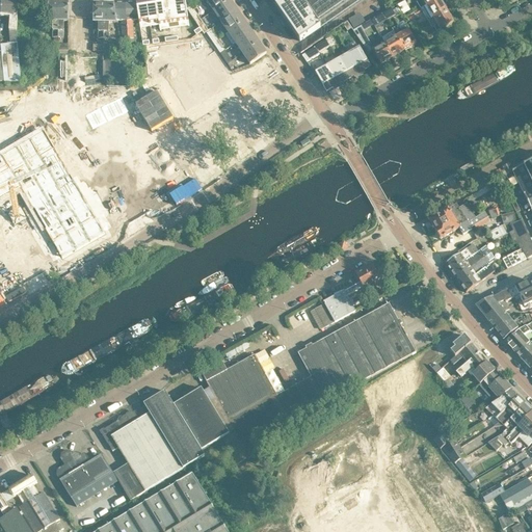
[(185,0),(176,2),(180,28),(189,26),(187,9),(185,0)]
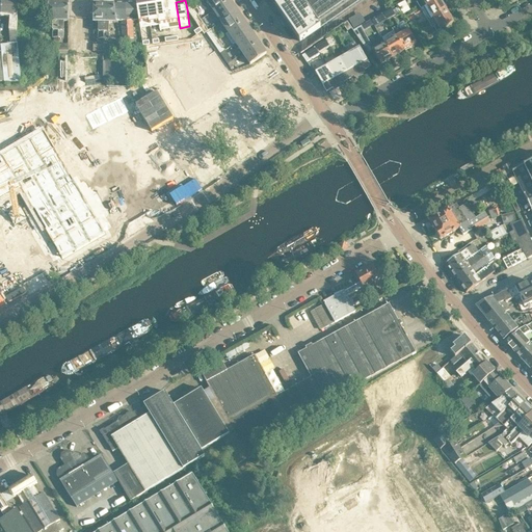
[(195,7),(193,0),(186,0),(187,9),(192,8),(195,7)]
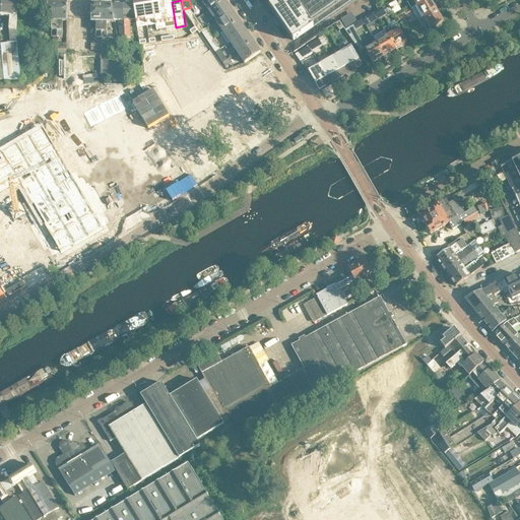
[(209,11),(225,1),(224,0),(202,0),(202,1),(209,11)]
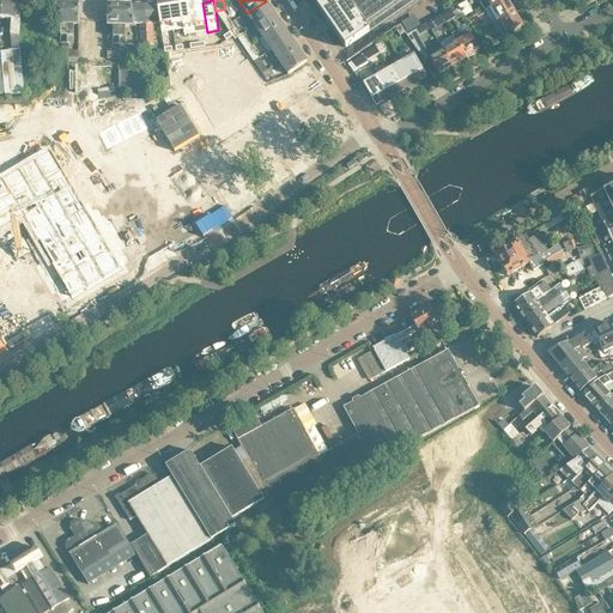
[(346,49),(356,42),(417,0),(329,0),(317,8),(346,49)]
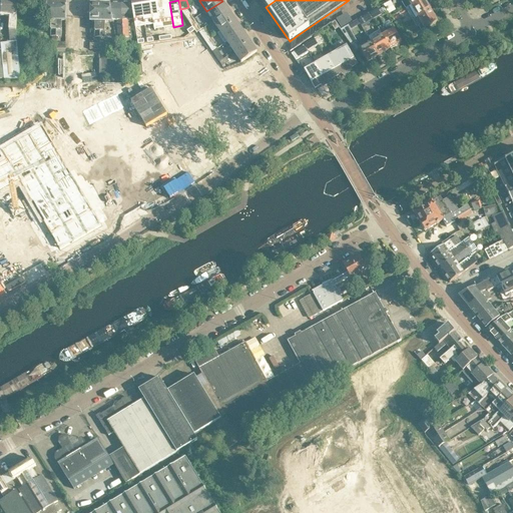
[(361,0),(354,5),(360,15),(370,8),(365,0),(361,0)]
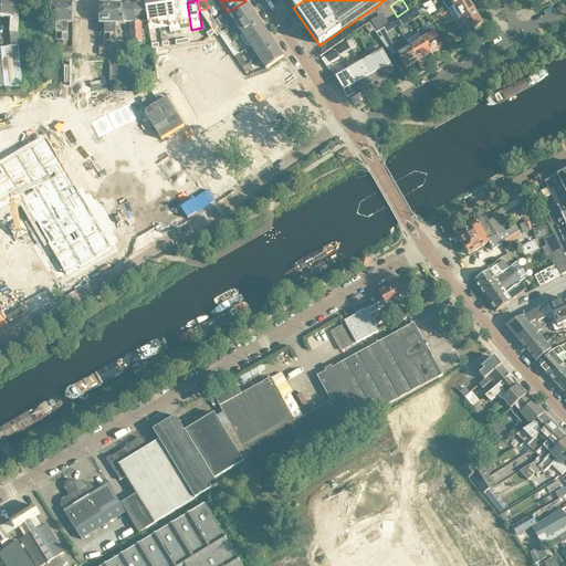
[(449,10),(465,0),(444,0),(446,1),(444,2),(449,10)]
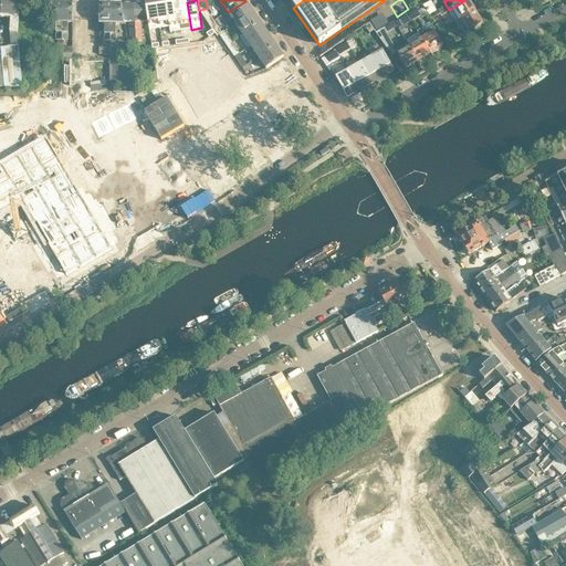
[(469,0),(465,0),(449,10),(456,22),(475,11),(474,10),(477,9),(473,3),(472,4),(469,0)]
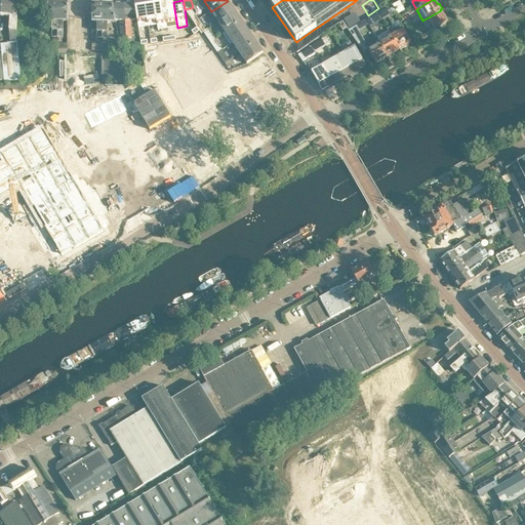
[(1,1),(1,16),(9,17),(8,31),(9,44),(1,45),(1,52),(4,81),(21,82),(16,31),(17,2),(1,1)]
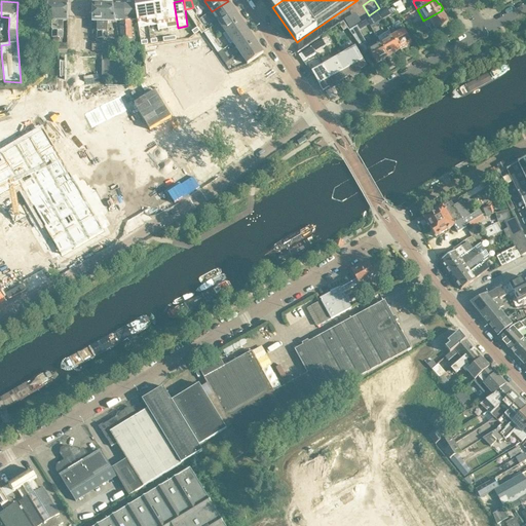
[(212,11),(219,23),(235,11),(228,1),(212,11)]
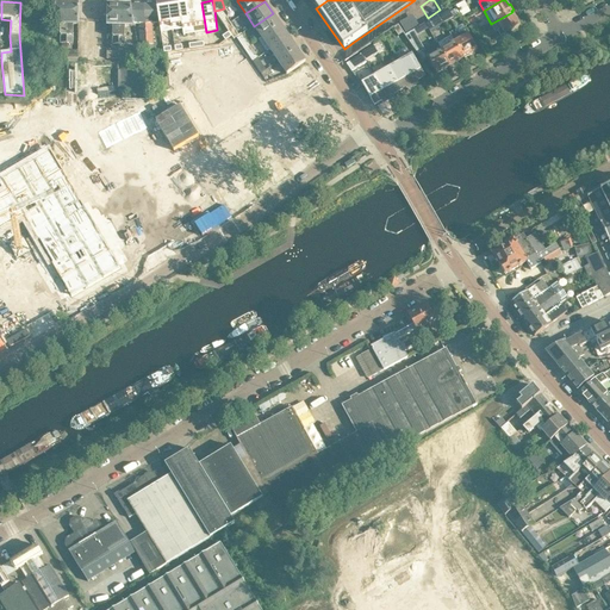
[(191,4),(195,33),(206,32),(201,2),(191,4)]
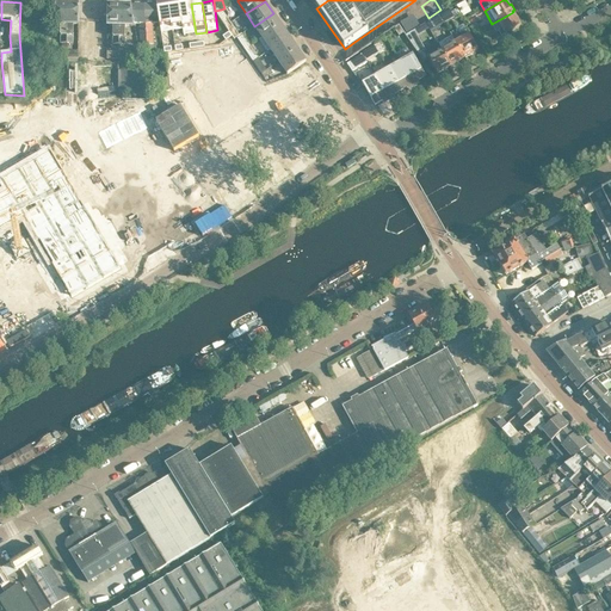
[(466,2),(457,7),(461,13),(469,8),(466,2)]
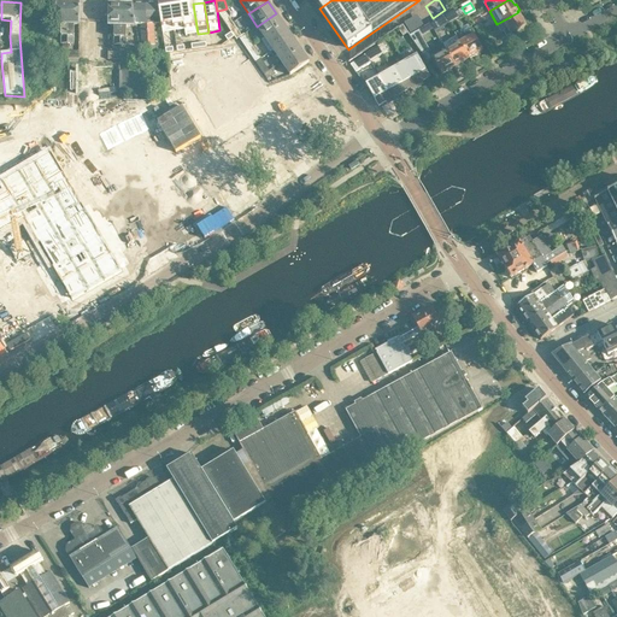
[(62,43),(68,43),(69,4),(56,4),(56,25),(62,25),(62,43)]
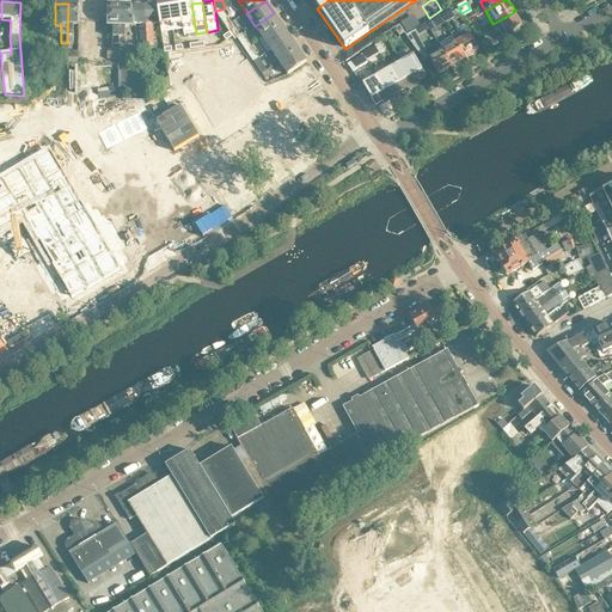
[(68,4),(67,43),(73,44),(73,25),(79,25),(79,4),(68,4)]
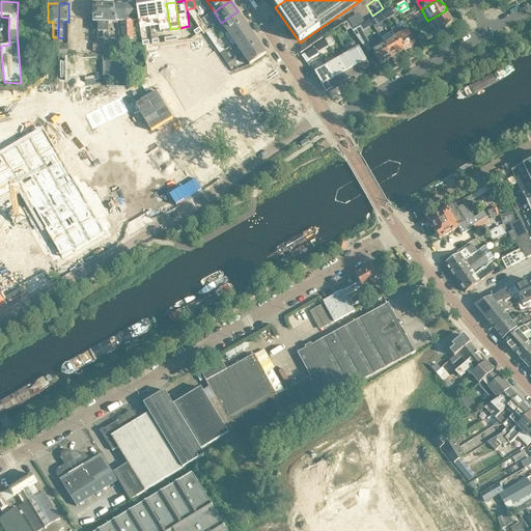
[(93,18),(93,22),(99,23),(98,38),(104,38),(105,4),(93,3),(93,8),(93,18)]
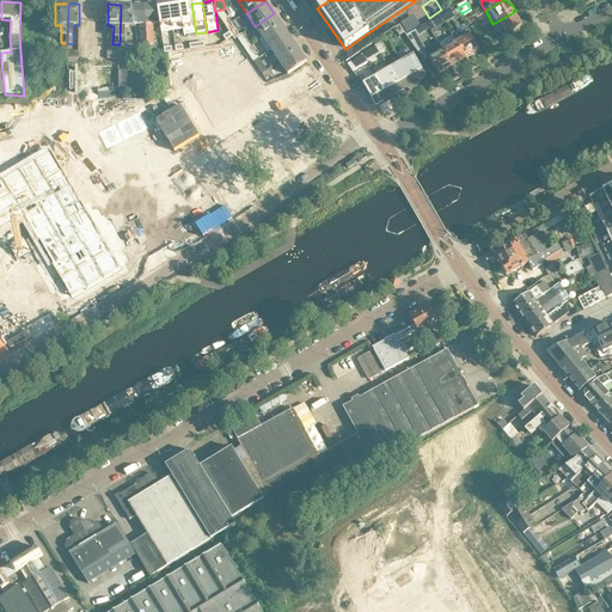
[(169,4),(157,5),(160,24),(161,32),(173,31),(169,4)]
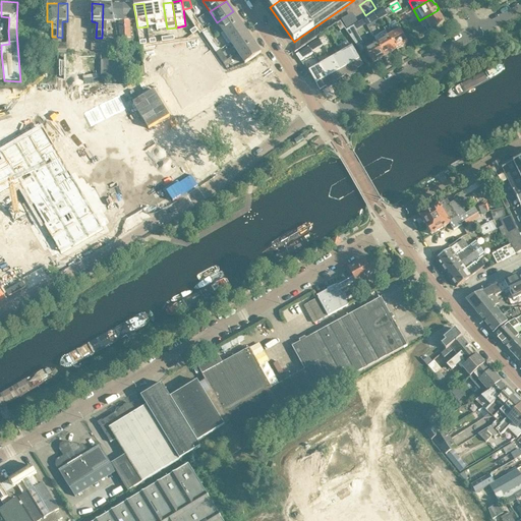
[(153,3),(143,3),(148,26),(156,25),(157,25),(153,3)]
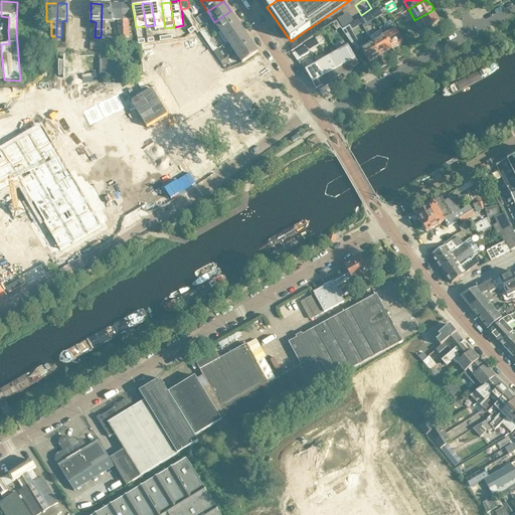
[(161,3),(151,3),(155,25),(154,25),(155,30),(165,28),(161,3)]
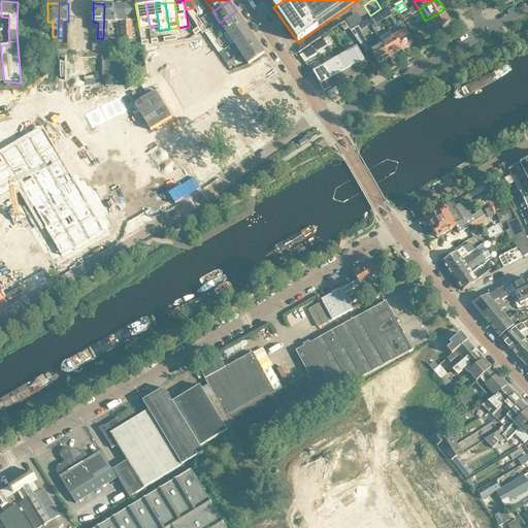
[(104,4),(103,38),(108,38),(108,23),(117,23),(117,22),(113,4),(104,4)]
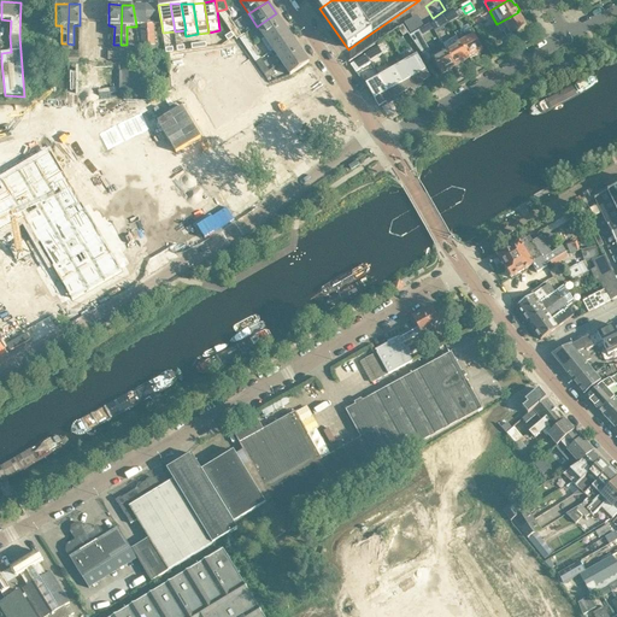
[(145,5),(133,5),(136,25),(140,25),(142,45),(145,45),(145,41),(148,41),(147,25),(145,5)]
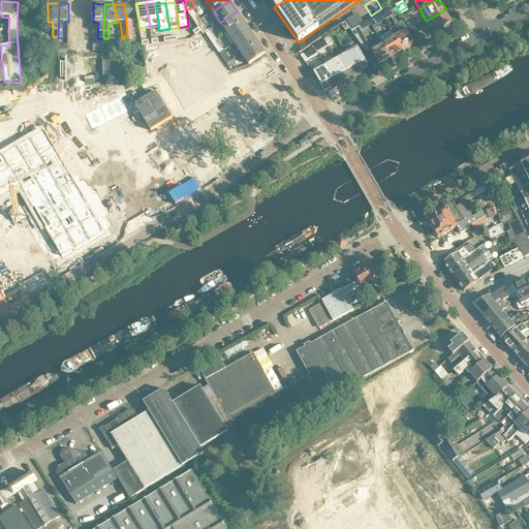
[(135,4),(124,4),(126,22),(127,35),(124,35),(124,38),(133,39),(132,21),(138,21),(135,4)]
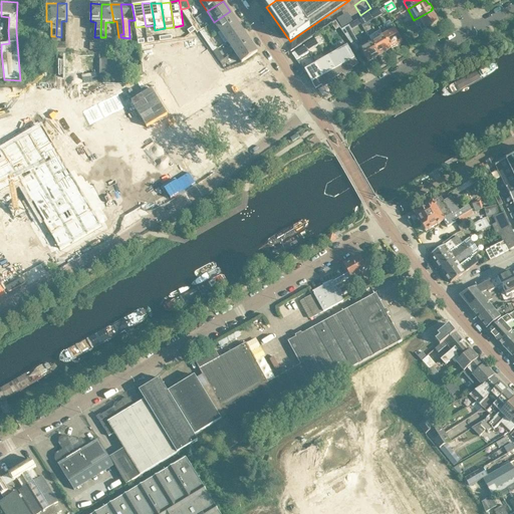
[(373,12),(370,13),(374,20),(382,16),(378,9),(373,12)]
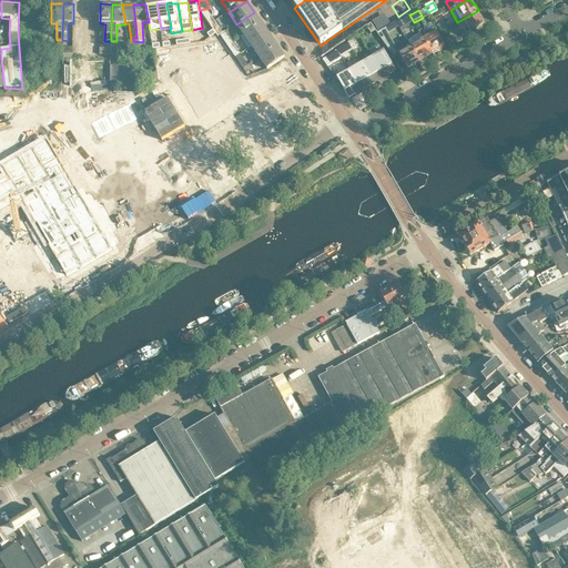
[(457,22),(462,30),(464,29),(466,34),(484,23),(477,11),(457,22)]
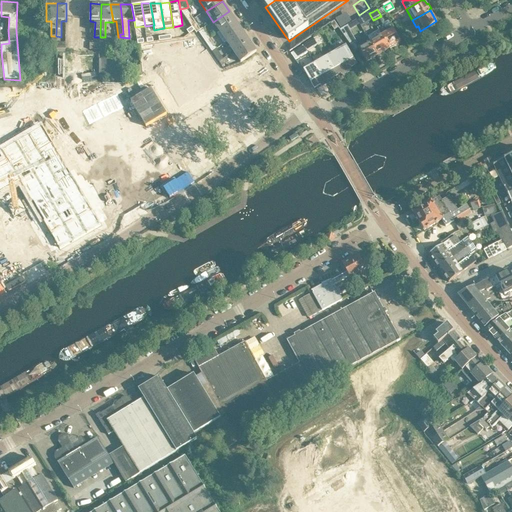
[(213,22),(220,32),(236,21),(229,11),(213,22)]
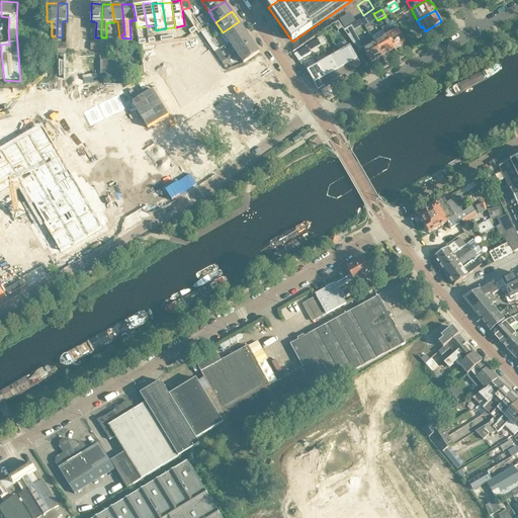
[(191,13),(187,16),(191,23),(196,20),(191,13)]
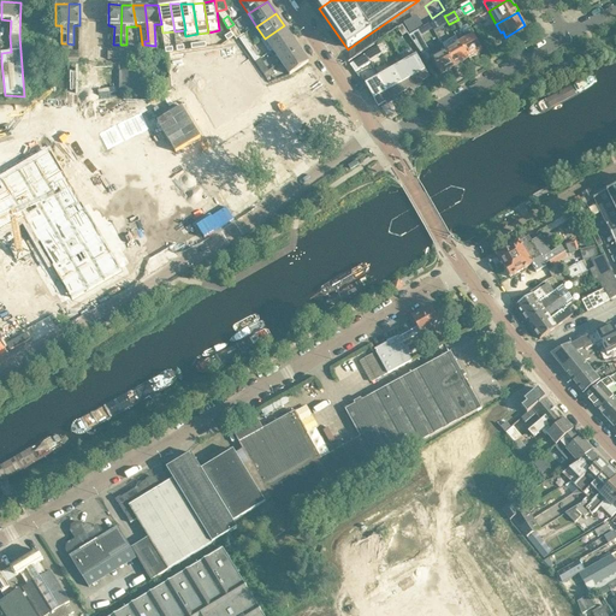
[(444,16),(431,24),(434,30),(436,34),(444,29),(445,27),(449,24),(444,16)]
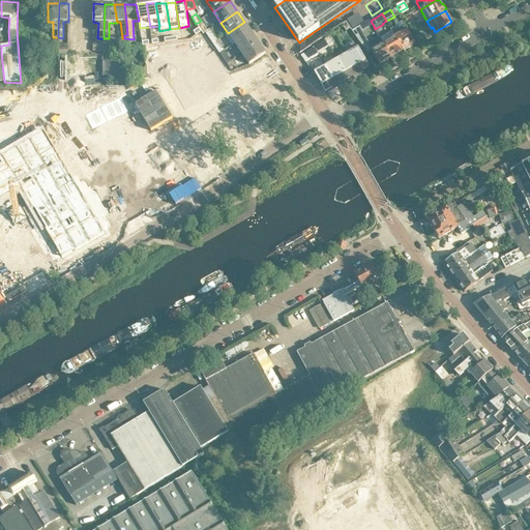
[(201,21),(196,24),(201,30),(205,27),(201,21)]
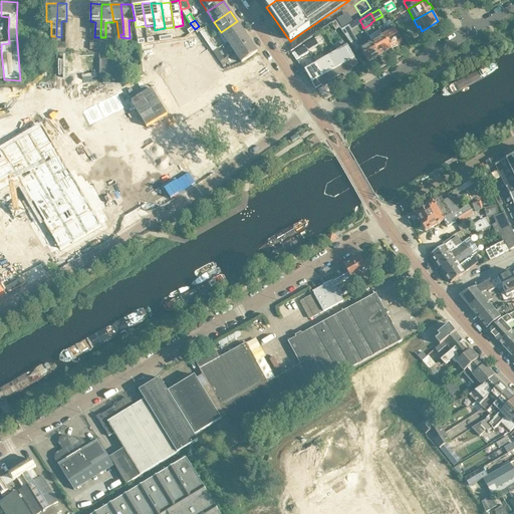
[(396,23),(399,28),(404,25),(401,20),(396,23)]
